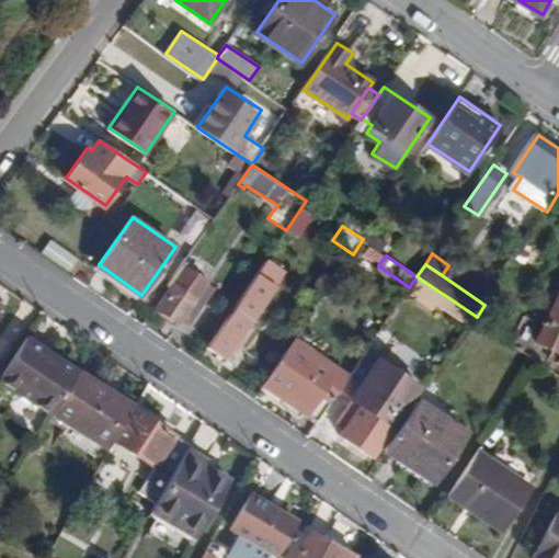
[(182,311),(191,318),(213,286),(182,265),(167,286),(170,287),(157,307),(177,320),(182,311)]
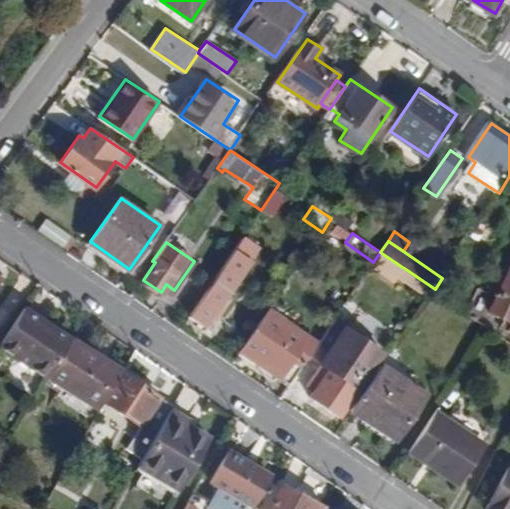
[(373,262),(370,266),(393,281),(402,267),(380,252),(373,262)]
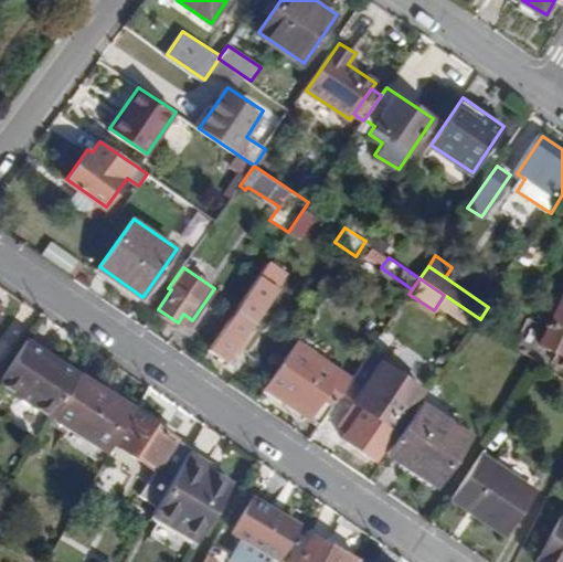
[(562,294),(541,343),(562,308),(562,294)]
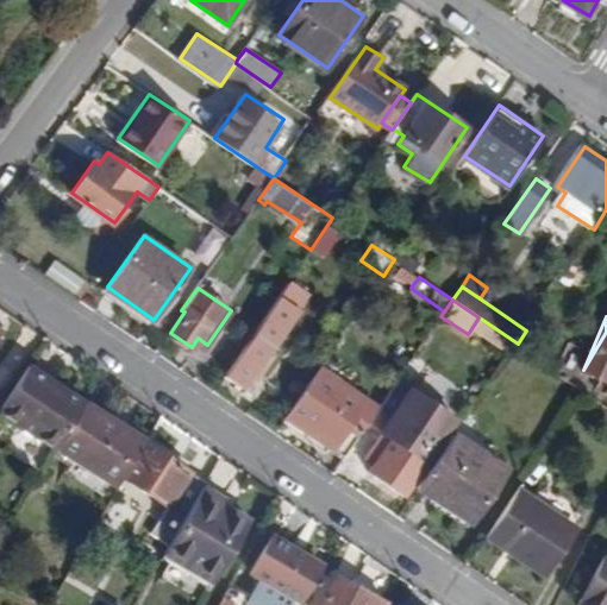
[(606,332),(583,370),(601,377),(596,389),(606,392),(606,332)]
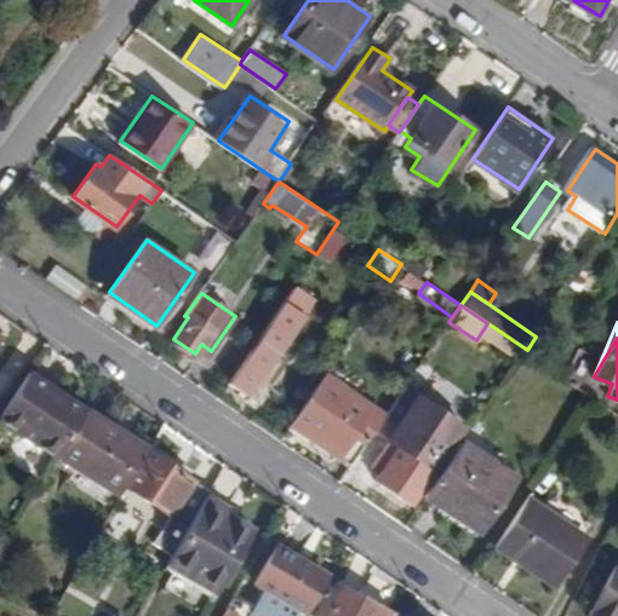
[(230,383),(249,395),(280,351),(262,340),(230,383)]
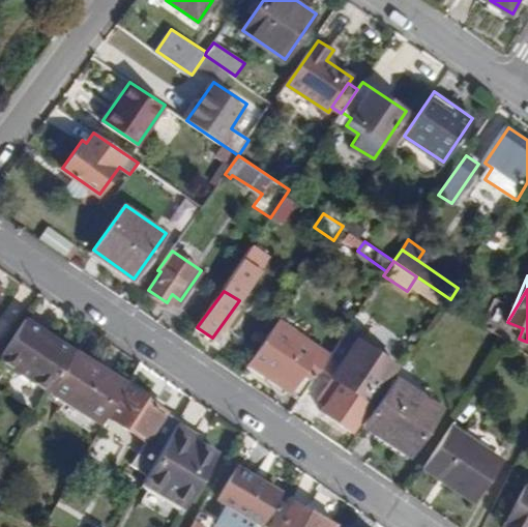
[(0,360),(49,393),(50,392),(75,351),(56,339),(52,345),(39,337),(44,330),(25,318),(0,354),(0,360)]
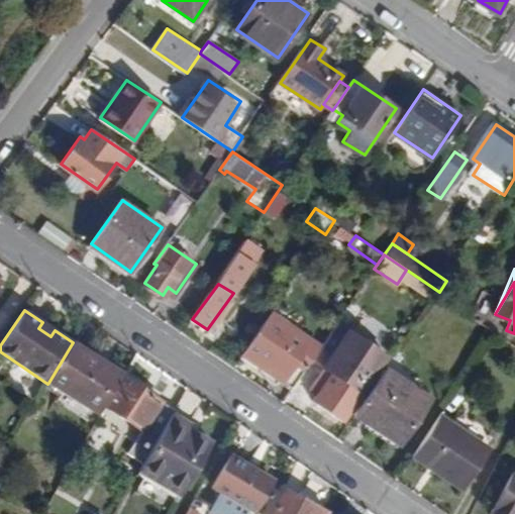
[(293,389),(295,386),(322,345),(273,311),(244,352),(287,382),(286,383),(293,389)]
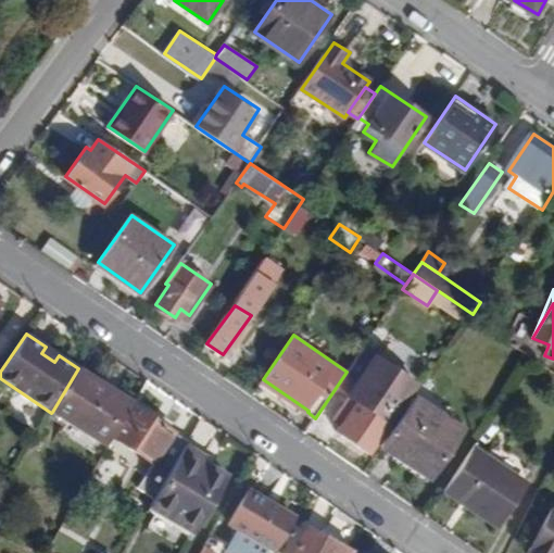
[(54,362),(59,355),(46,347),(41,353),(54,362)]
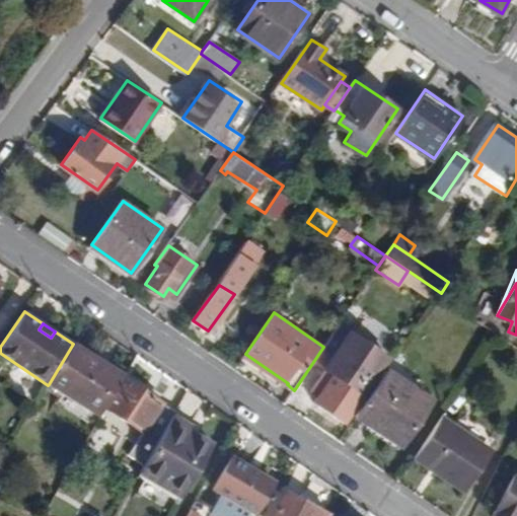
[(334,374),(315,401),(345,421),(389,357),(352,332),(326,369),(334,374)]
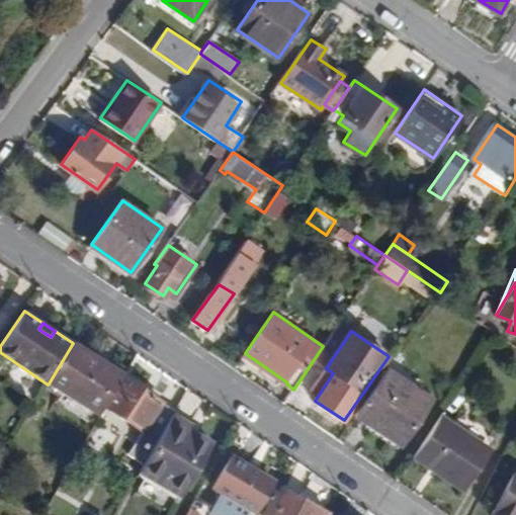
[(295,387),(305,393),(335,349),(325,342),(323,346),(295,387)]
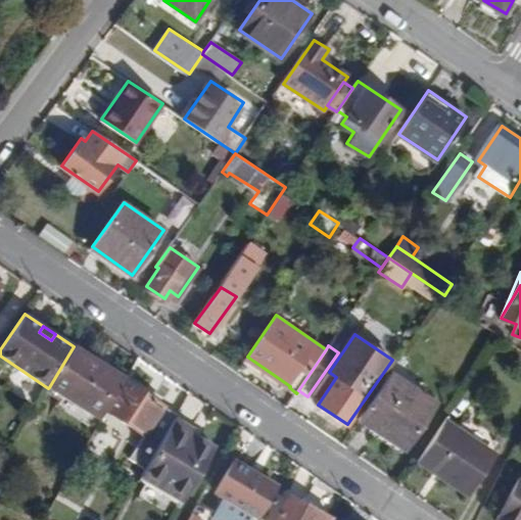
[(49,387),(102,419),(126,379),(74,346),(49,387)]
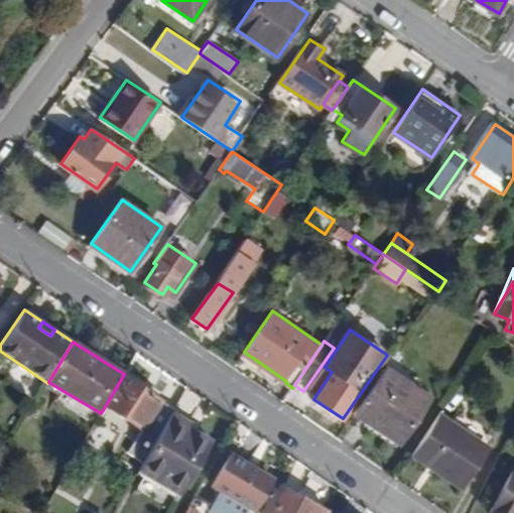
[(355,413),(399,442),(431,397),(386,367),(355,413)]
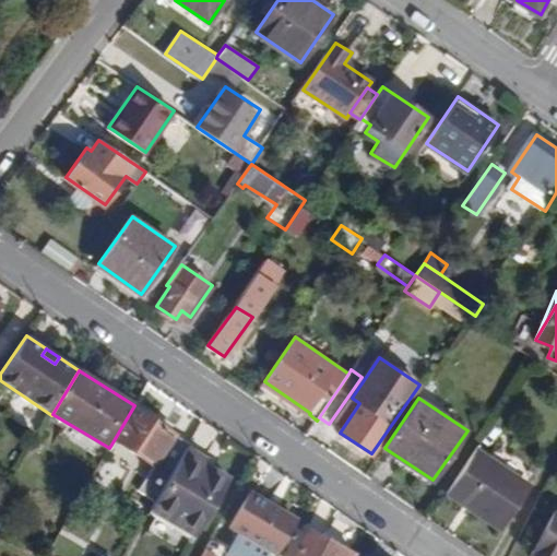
[(157,498),(185,450),(189,442),(137,407),(117,439),(155,463),(140,488),(157,498)]
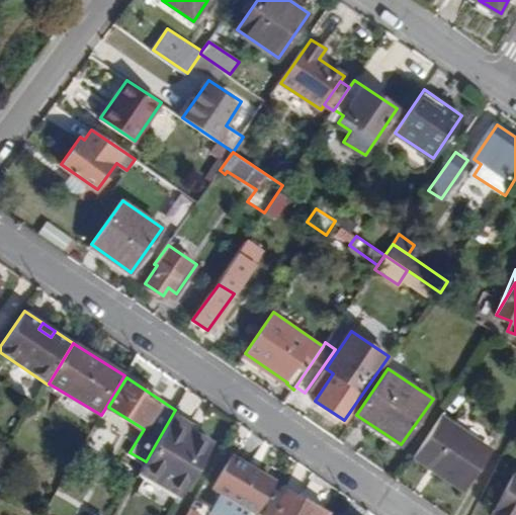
[(463,488),(491,449),(441,415),(415,454),(463,488)]
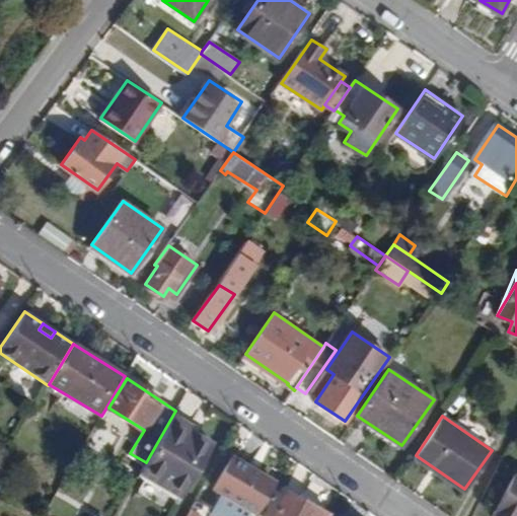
[(141,471),(183,496),(214,443),(171,418),(146,462),(141,471)]
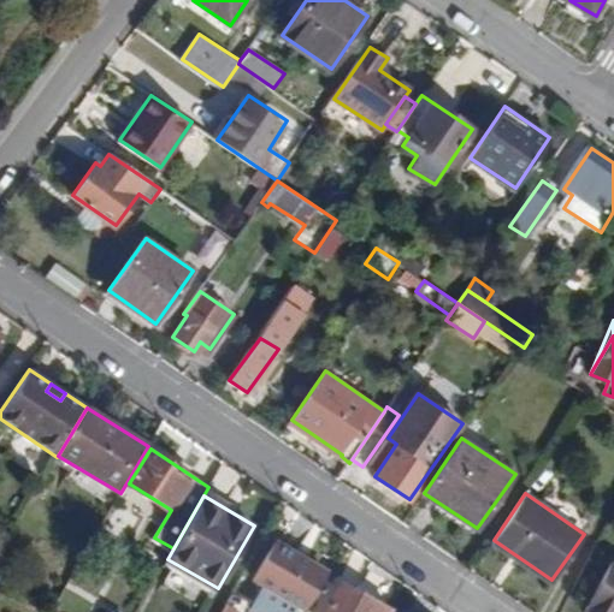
[(302,611),(328,571),(277,541),(255,577),(266,583),(257,600),(270,607),(266,611),(302,611)]
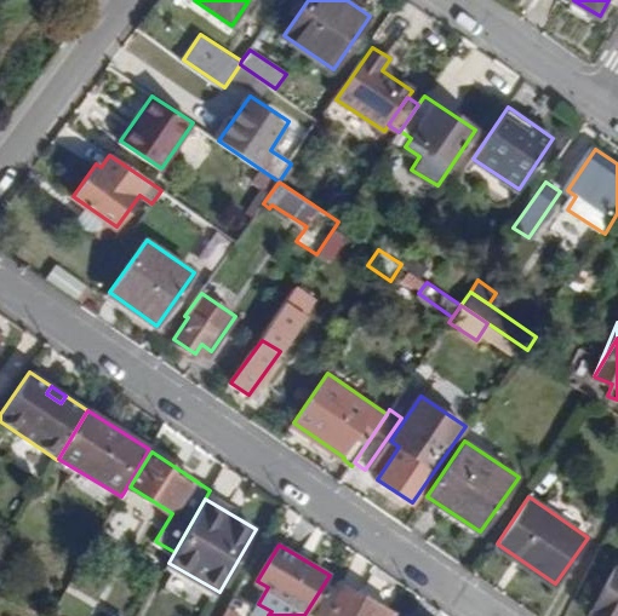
[(591,606),(610,615),(617,615),(617,564),(614,563),(591,606)]
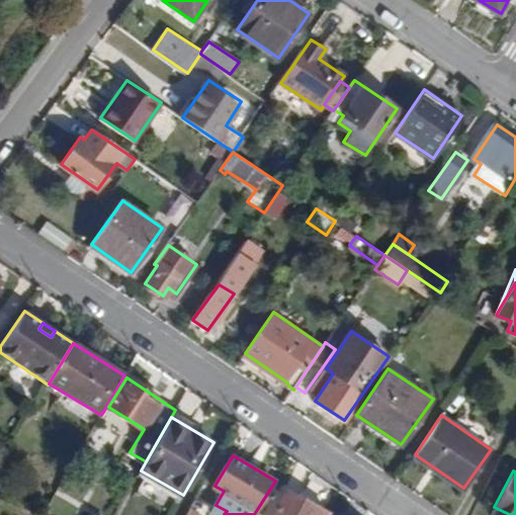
[(328,514),(330,513),(287,490),(273,514),(328,514)]
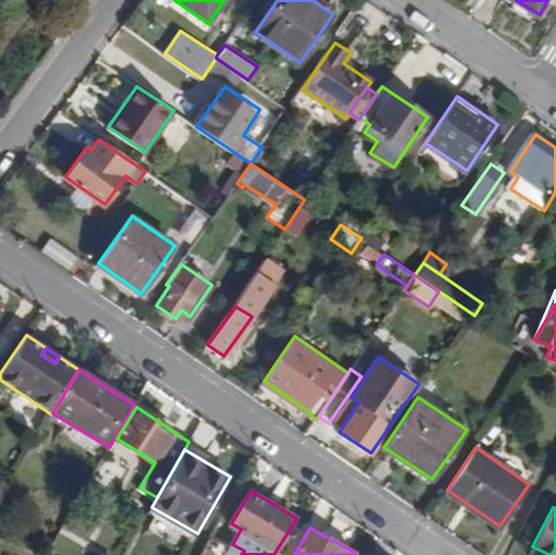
[(225,554),(229,549),(212,538),(201,554),(225,554)]
